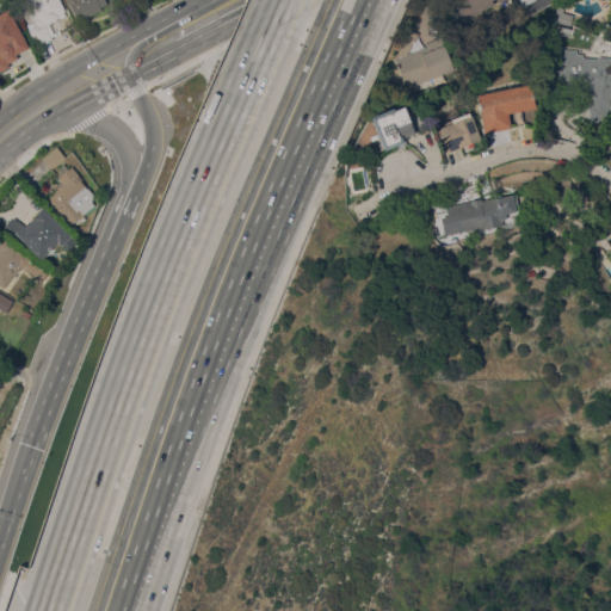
[(59,0),(65,11),(56,14),(59,19),(51,23),(55,31),(49,35),(51,38),(36,47),(28,30),(30,30),(28,24),(35,20),(24,0),(59,0)]
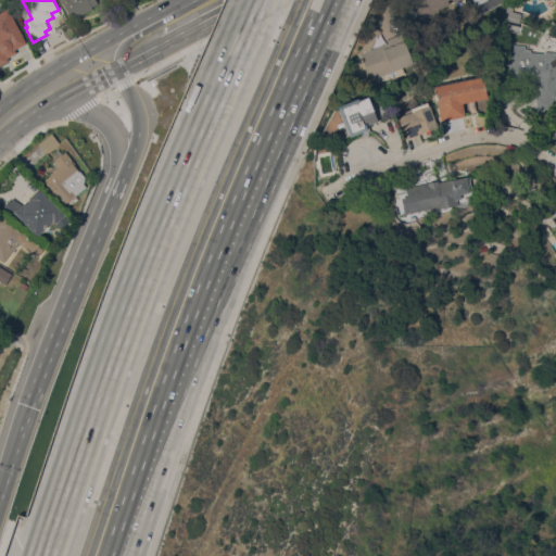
[(70,20),(60,0),(95,0),(97,3),(91,7),(92,9),(70,20)]
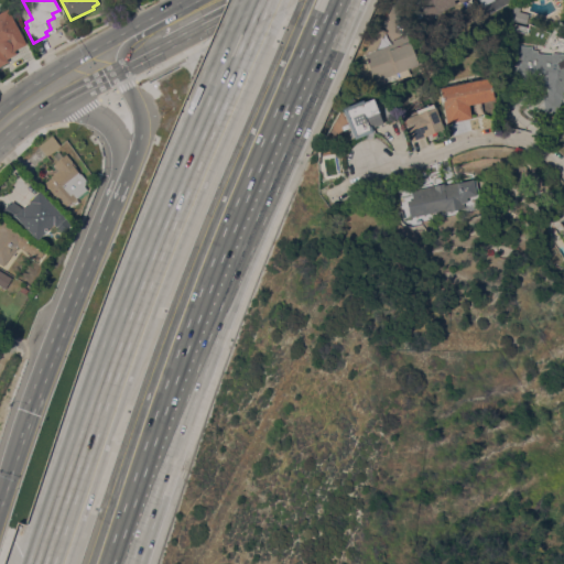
[(419,2),(423,0),(463,0),(459,2),(458,0),(454,0),(456,3),(426,19),(419,2)]
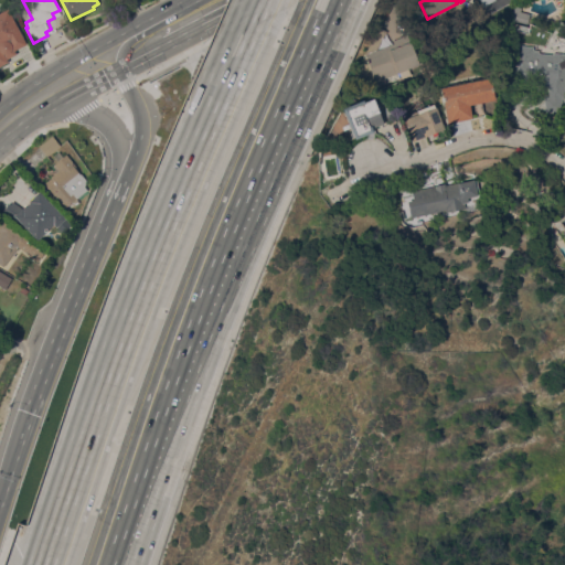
[(513,6),(521,8),(520,11),(530,14),(526,25),(510,21),(513,6)]
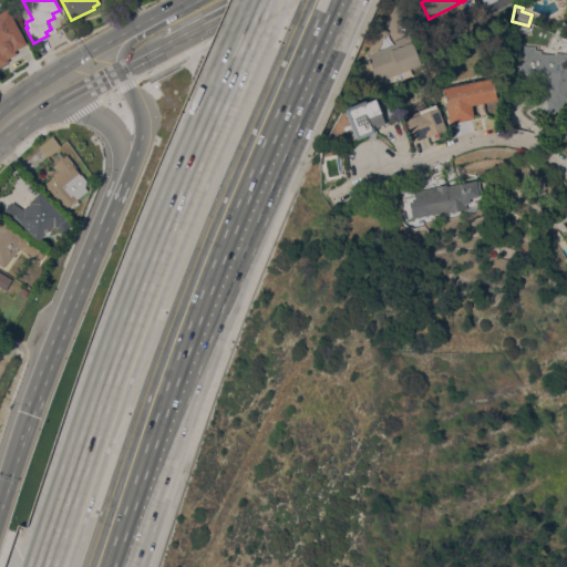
[(24,44),(6,8),(0,10),(0,62),(14,55),(12,50),(24,44)]
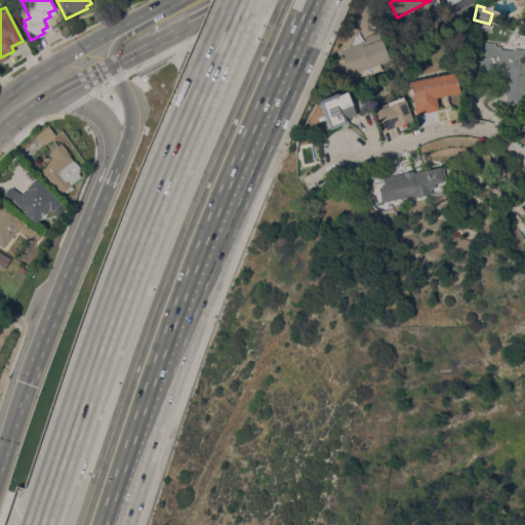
[(354,26),(359,28),(350,46),(366,40),(365,37),(379,32),(391,59),(349,75),(339,51),(354,26)]
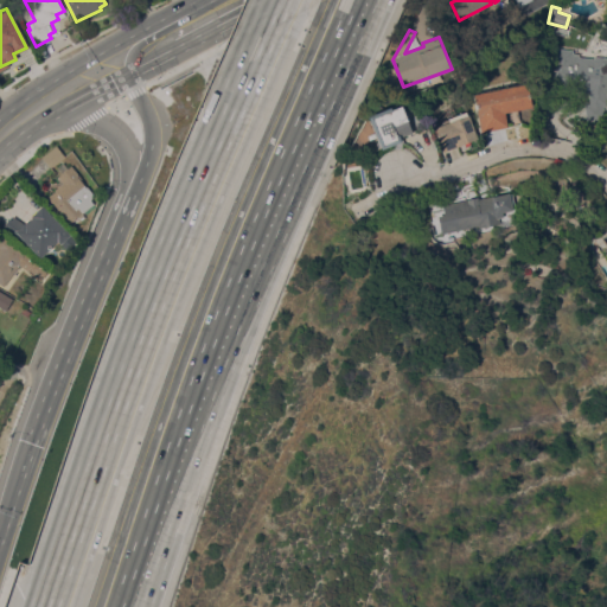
[(606,98),(606,106),(604,106),(605,120),(586,121),(585,103),(589,103),(588,91),(551,87),(556,48),(573,49),(573,52),(579,53),(577,56),(593,58),(593,56),(602,57),(602,59),(606,59),(606,81),(606,91),(606,98)]
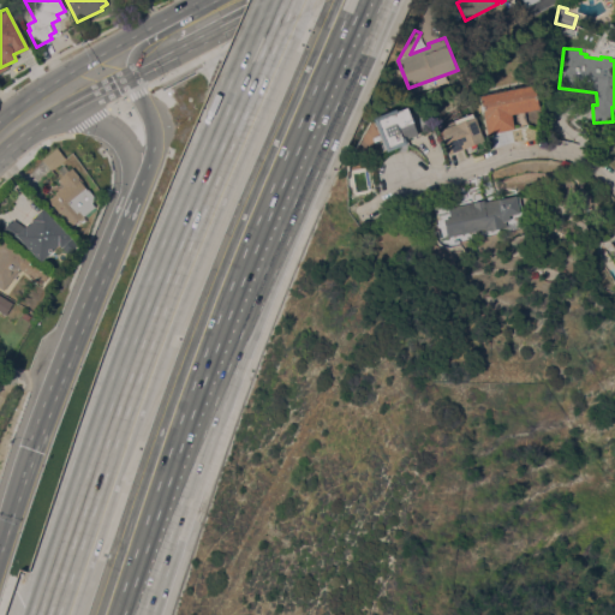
[(535,84),(539,108),(512,114),(514,129),(488,133),(479,95),(535,84)]
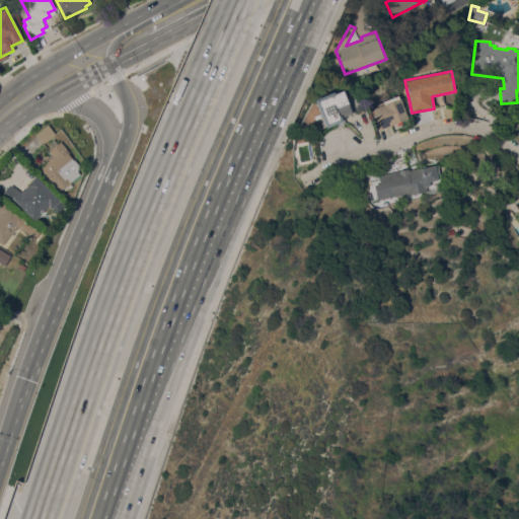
[(314,99),(334,91),(334,93),(343,89),(352,113),(342,118),(343,121),(325,128),(314,99)]
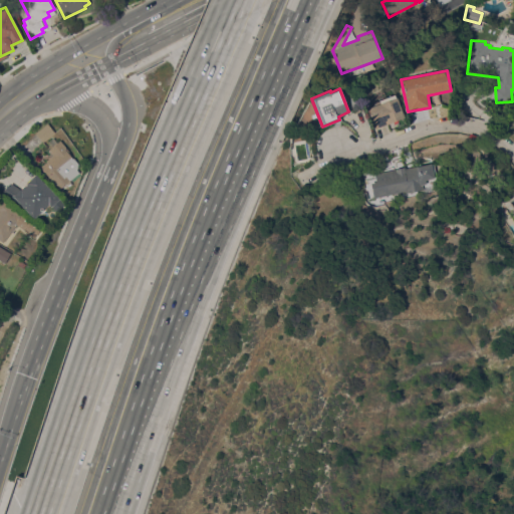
[(405,117),(375,129),(367,107),(371,106),(370,103),(395,94),(396,97),(397,96),(405,117)]
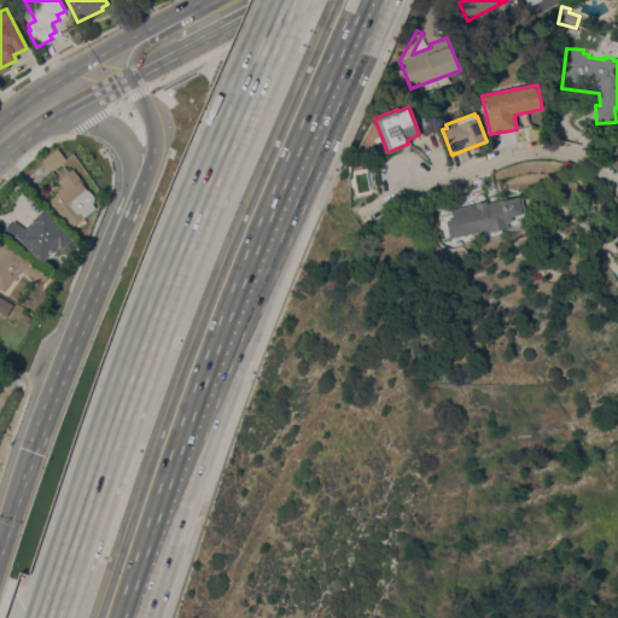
[(57,149),(65,159),(52,170),(44,159),(57,149)]
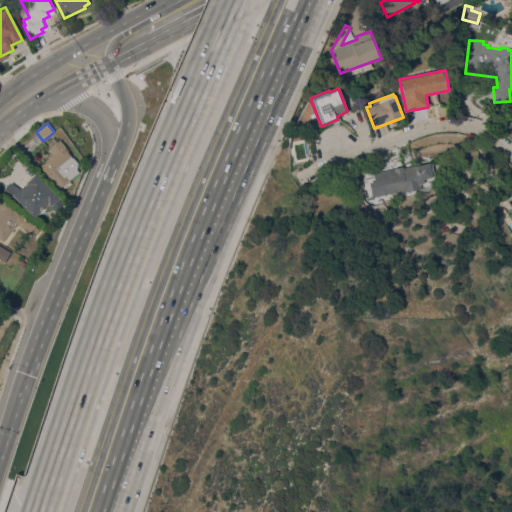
[(69,179),(71,183),(66,187),(64,183),(57,188),(39,165),(52,154),(48,148),(52,145),(48,141),(53,137),(57,142),(60,140),(78,163),(76,169),(78,172),(75,175),(69,179)]
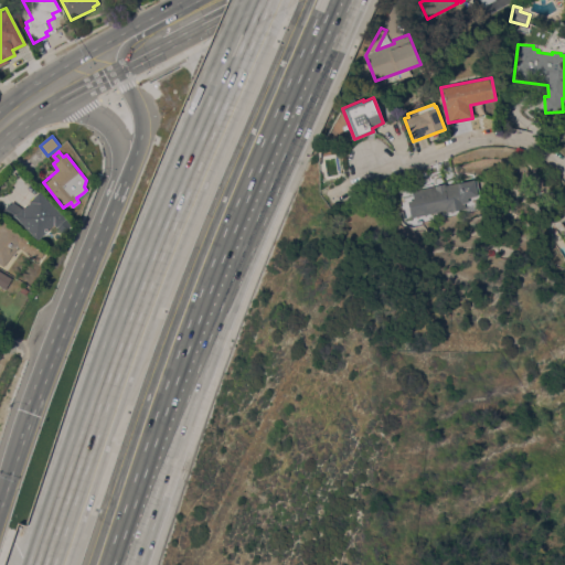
[(454,174),(446,178),(440,163),(448,160),(454,174)]
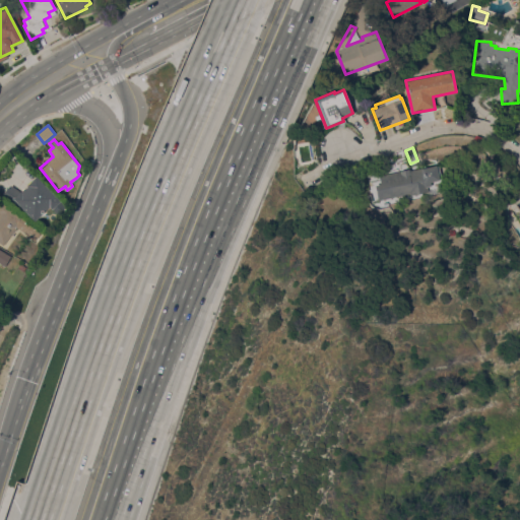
[(390,154),(395,167),(384,171),(379,158),(390,154)]
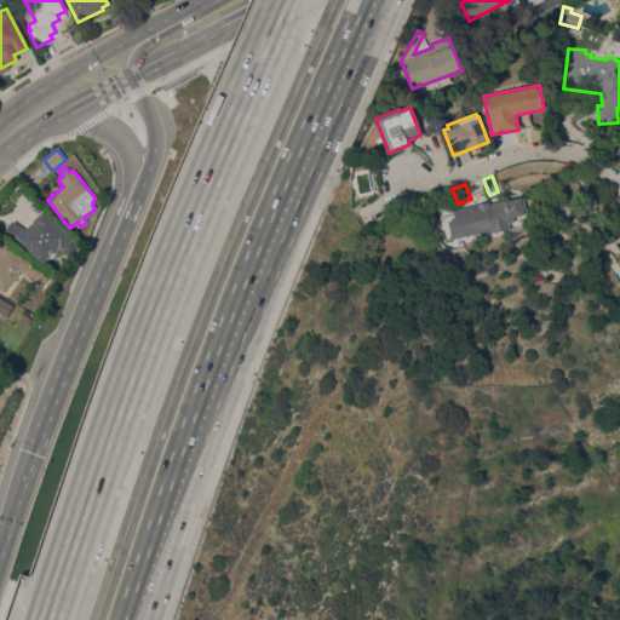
[(512,217),(514,222),(509,222),(510,228),(491,233),(489,230),(452,239),(447,220),(454,219),(452,210),(487,201),(488,205),(512,199),(520,196),(520,199),(522,197),(526,213),(514,217),(512,217)]
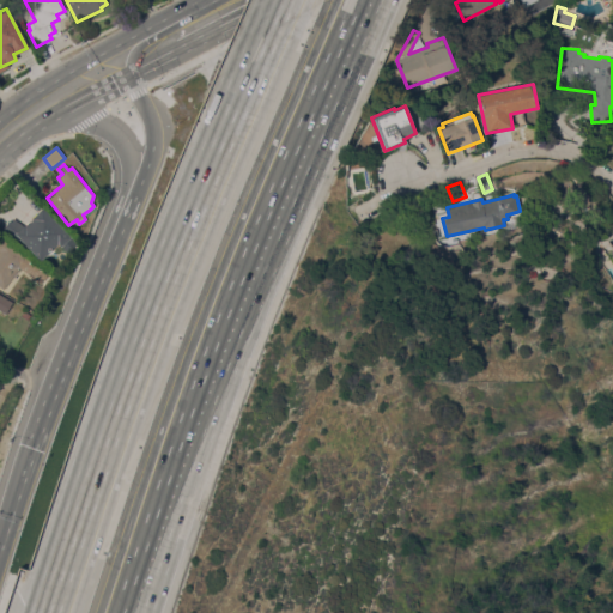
[(443,236),(438,217),(448,214),(445,205),(428,210),(435,238),(443,236)]
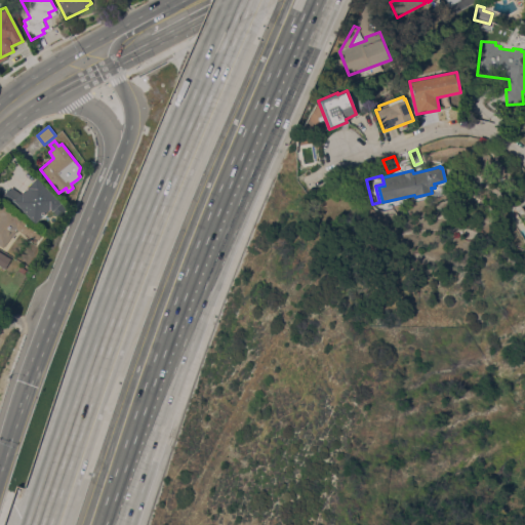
[(14,200),(21,193),(22,194),(29,187),(28,186),(30,184),(34,180),(35,182),(38,179),(65,207),(57,213),(50,206),(47,208),(48,209),(44,212),(35,220),(14,200)]
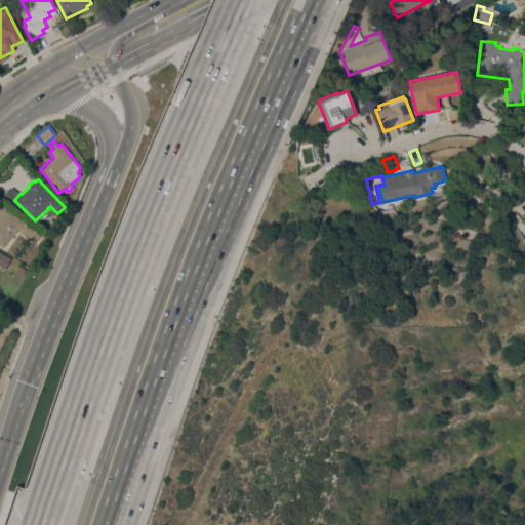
[(10,204),(1,198),(8,189),(9,190),(12,186),(19,191),(10,204)]
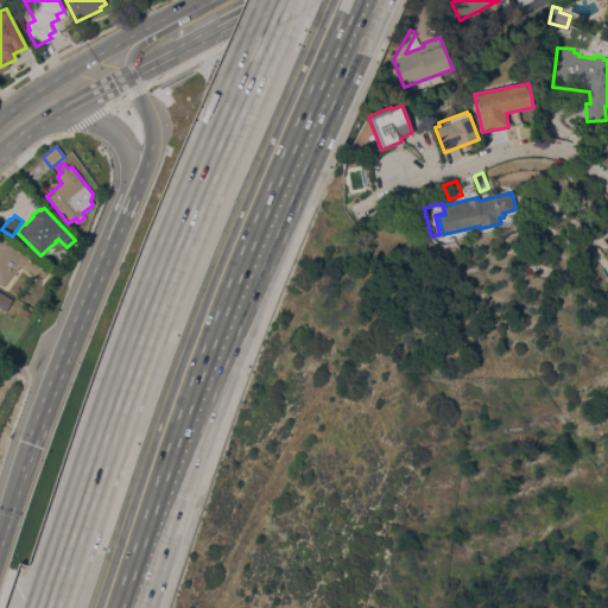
[(0,283),(0,236),(2,234),(49,268),(46,271),(46,273),(44,277),(42,277),(40,279),(19,264),(4,286),(0,283)]
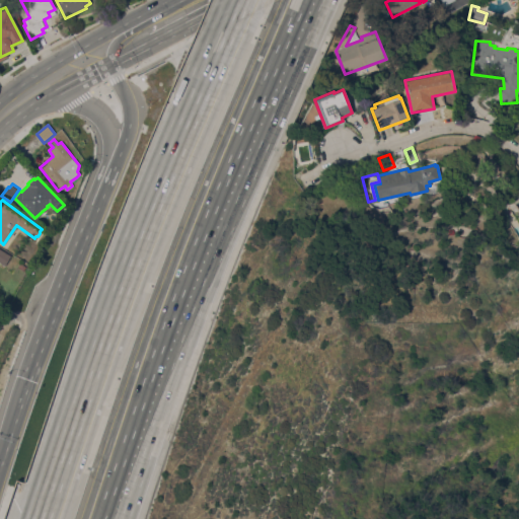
[(0,247),(11,254),(4,265),(0,262),(0,247)]
